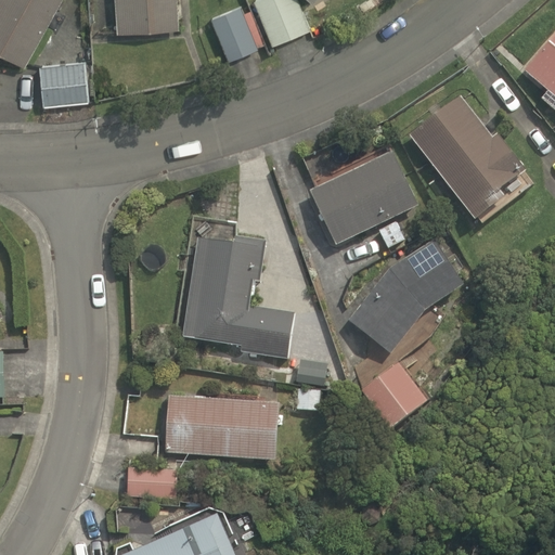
[(0,0),(0,51),(25,65),(61,0),(0,0)]
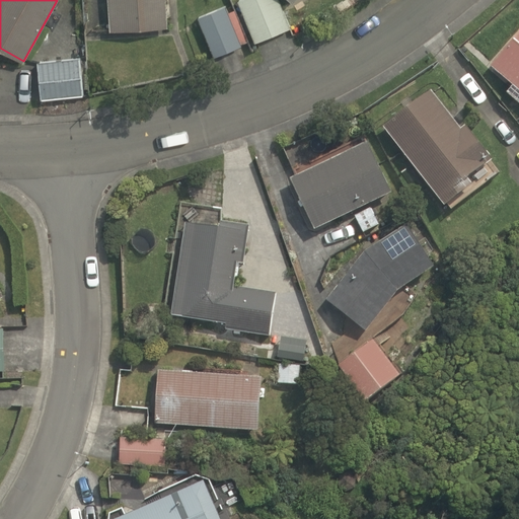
[(107,0),(109,30),(168,26),(165,0),(107,0)]
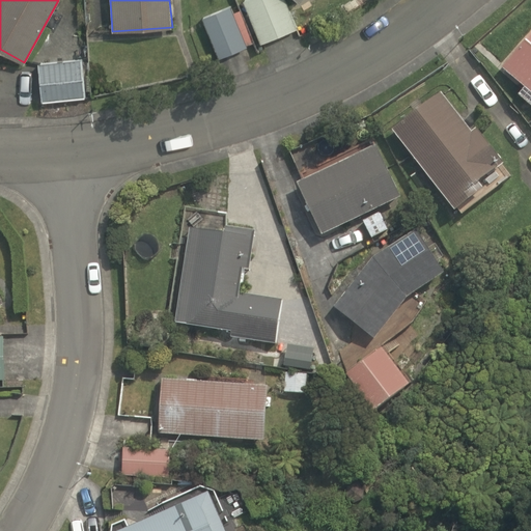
[(285,0),(243,0),(260,43),(297,27),(285,0)]
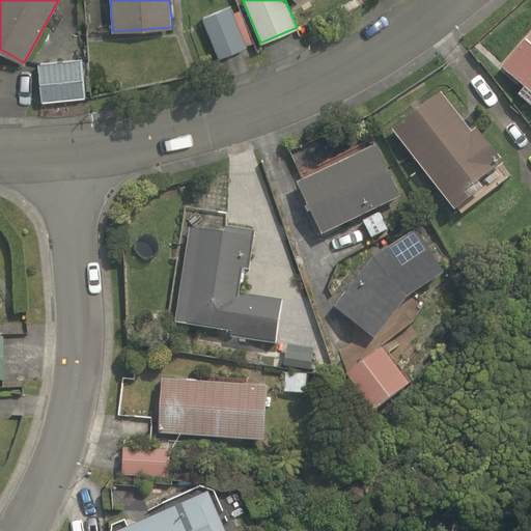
[(230,5),(202,17),(219,57),(248,46),(247,45),(253,42),(240,9),(233,11),(230,5)]
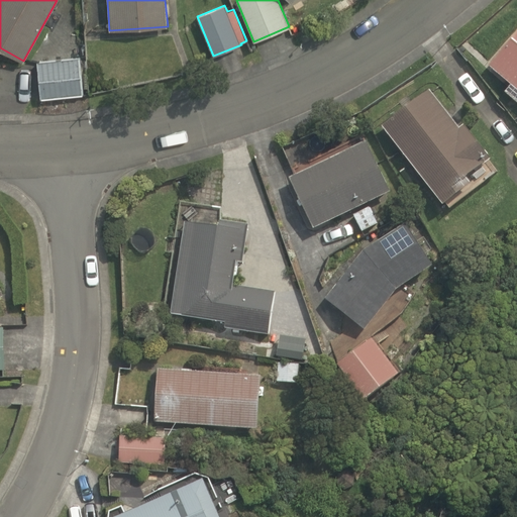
[(312,27),(298,34),(302,42),(316,35),(312,27)]
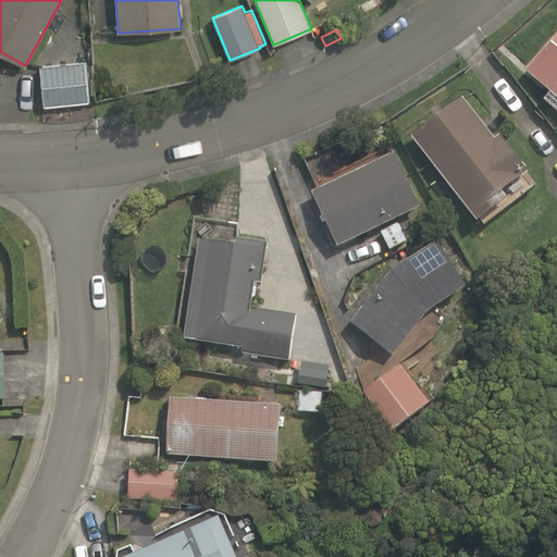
[(556,33),(523,71),(549,93),(543,100),(556,111),(556,33)]
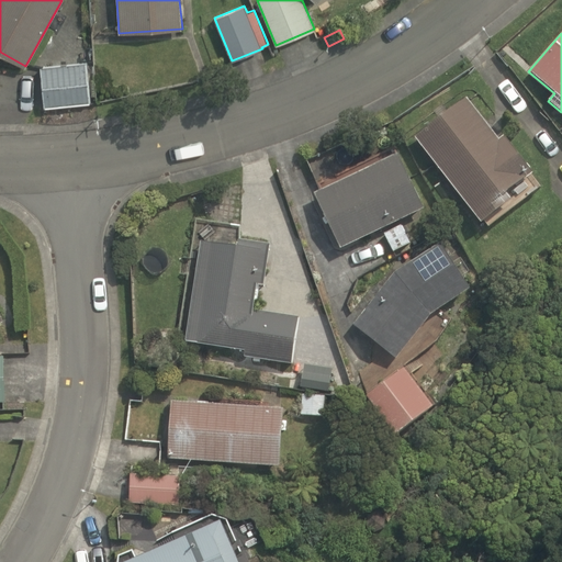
[(87,63),(41,67),(44,107),(90,103),(87,63)]
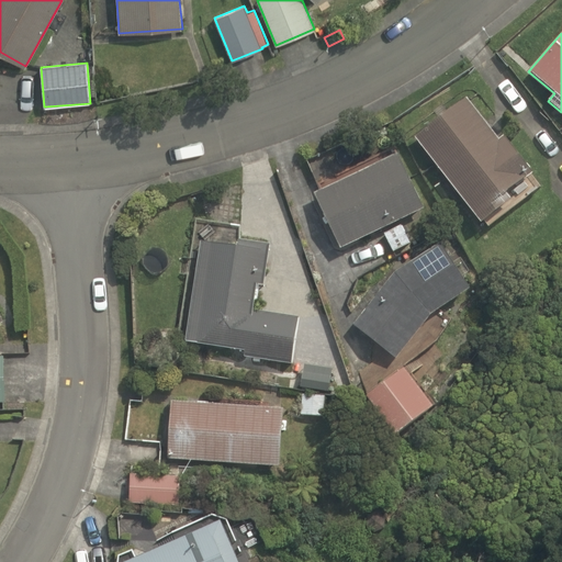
[(467,96),(415,135),(481,222),(513,198),(506,190),(534,171),(504,134),(498,138),(467,96)]
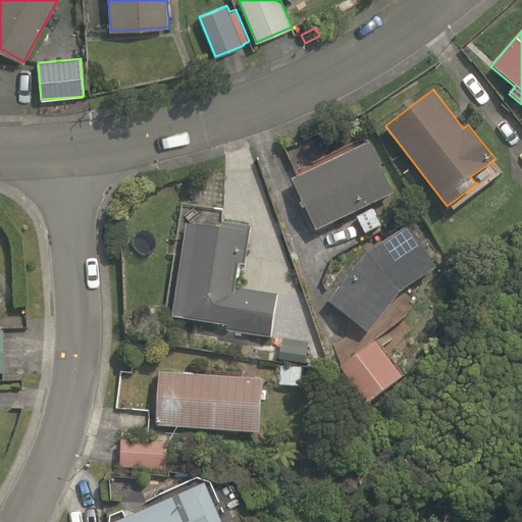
[(317,230),(394,193),(369,141),(292,179),(317,230)]
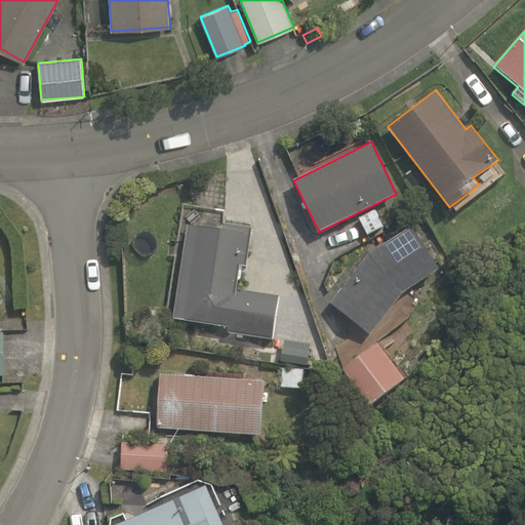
[(273,339),(279,295),(236,288),(240,265),(246,265),(251,228),(224,223),(226,210),(184,204),(180,225),(188,226),(173,319),(229,327),(228,332),(273,339)]
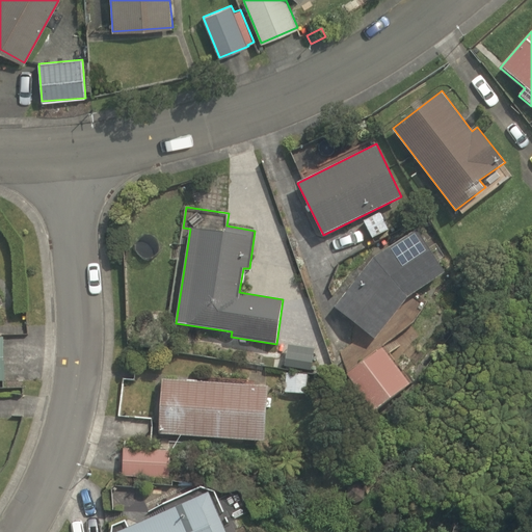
[(390,230),(380,212),(364,220),(373,238),(390,230)]
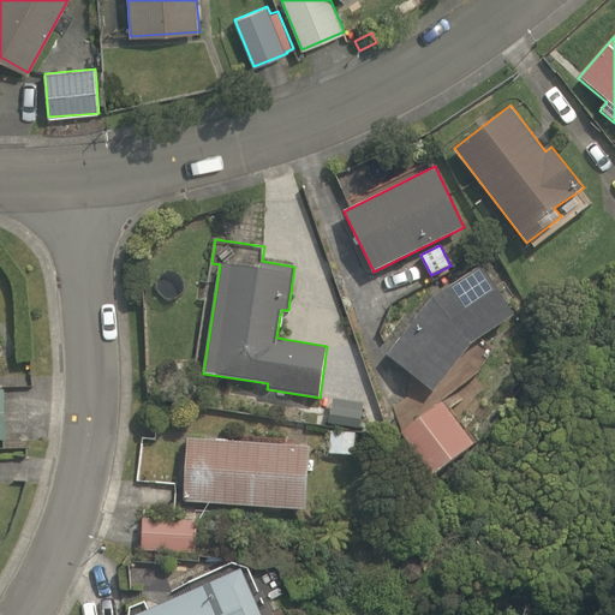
[(471,342),(514,314),(482,264),(434,297),(387,356),(433,393),(471,342)]
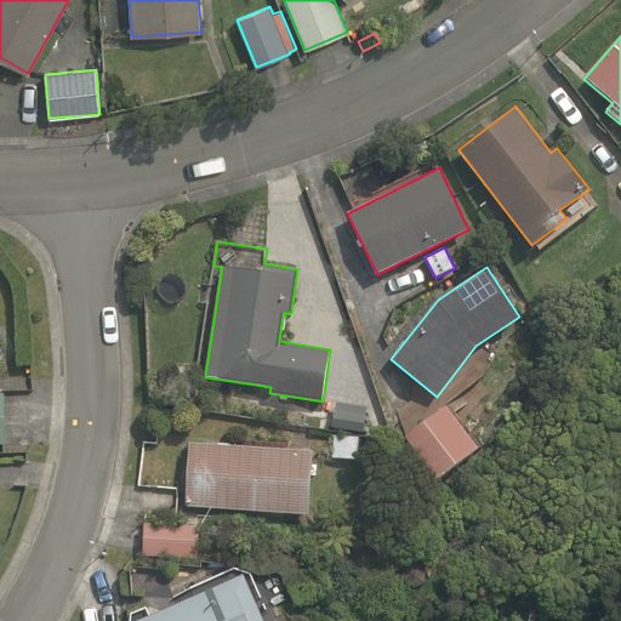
[(368,408),(337,403),(334,426),(364,432),(368,408)]
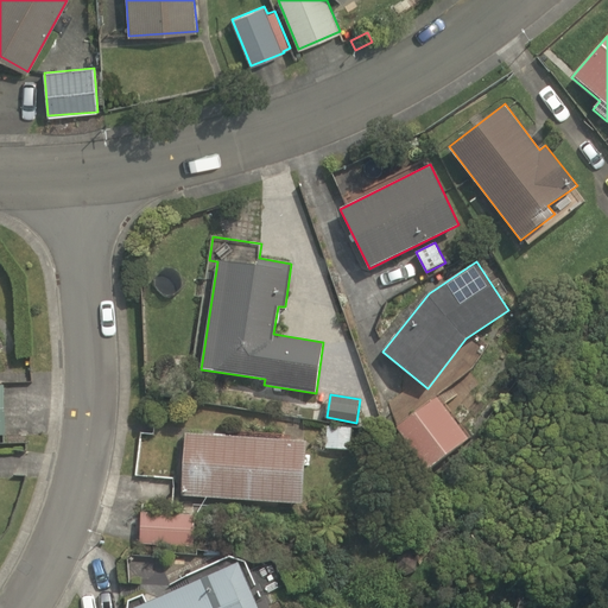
[(468,438),(437,397),(397,428),(428,470),(468,438)]
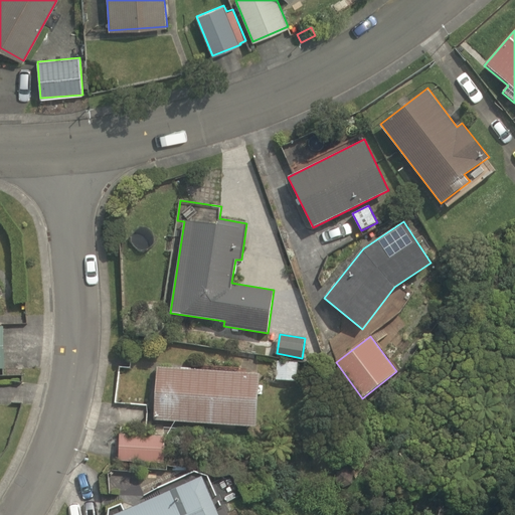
[(289,380),(291,361),(277,360),(276,379),(289,380)]
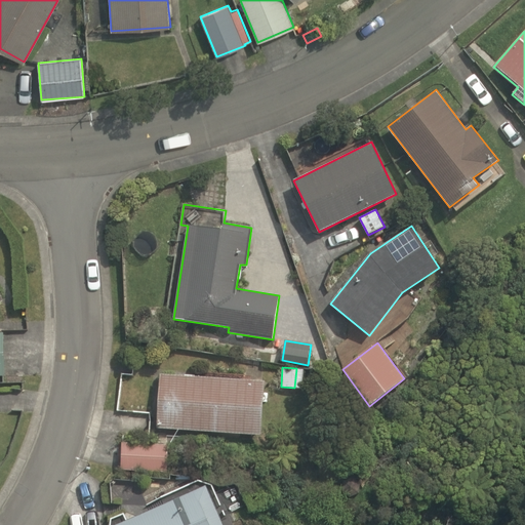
[(157,429),(261,435),(265,380),(161,374),(157,429)]
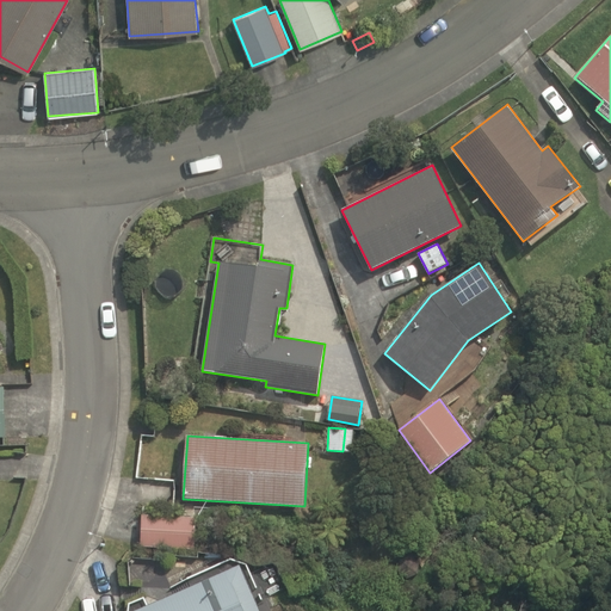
[(141,547),(196,549),(197,517),(142,514),(141,547)]
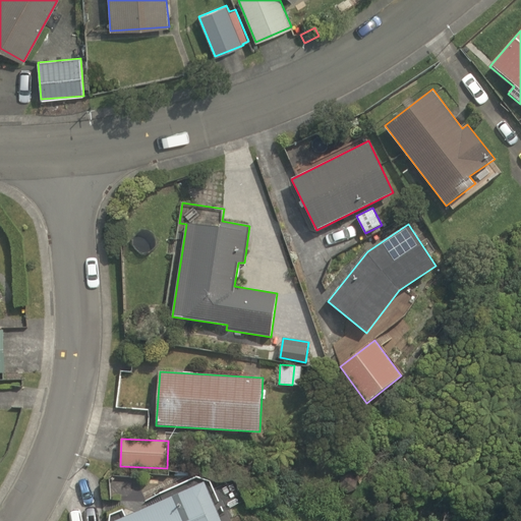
[(112,520),(221,520),(205,481),(112,520)]
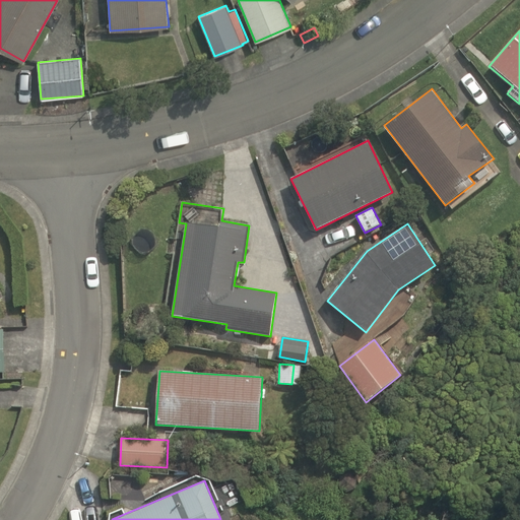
All buildings are outlined.
